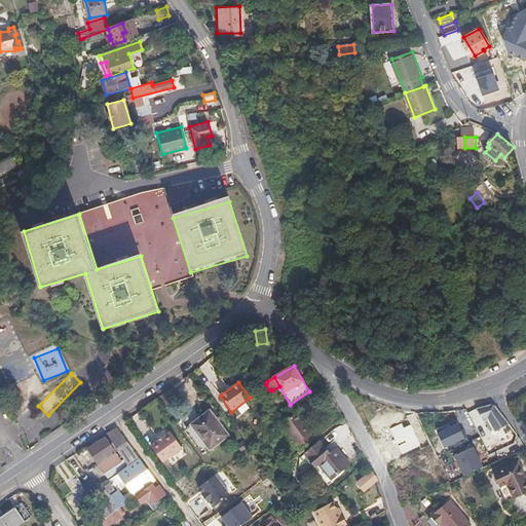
[(480,420),(486,418),(492,431),(504,426),(493,402),(476,410),(480,420)]
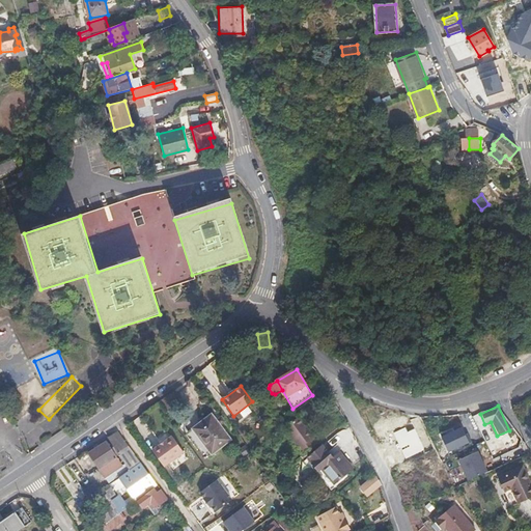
[(284,428),(304,454),(317,444),(314,440),(317,437),(302,416),(284,428)]
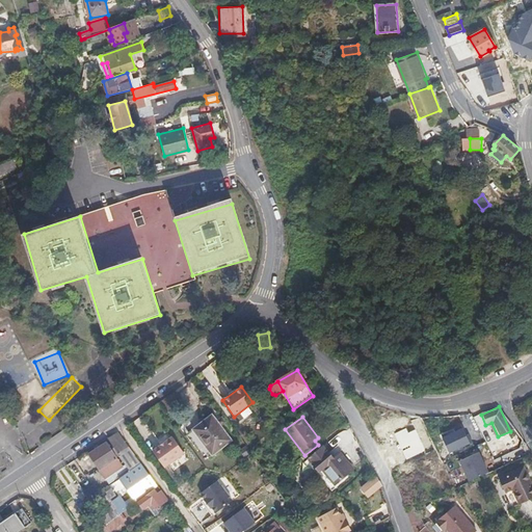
[(232,441),(215,419),(197,432),(213,454),(232,441)]
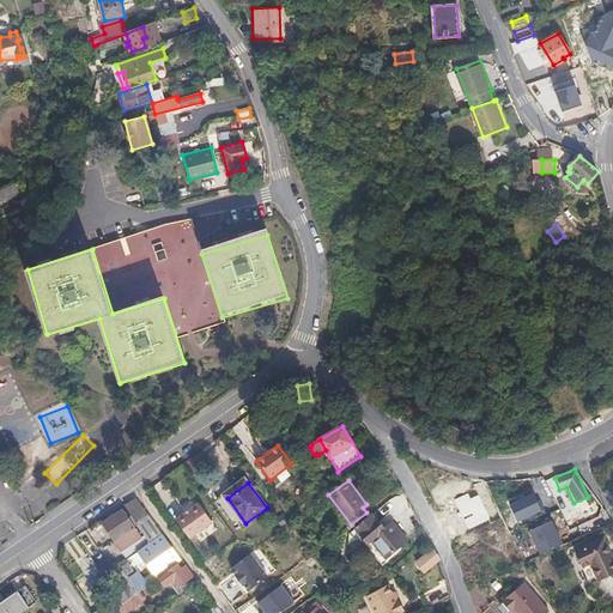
[(162,533),(137,496),(126,503),(131,513),(127,515),(123,509),(103,522),(114,539),(138,523),(150,541),(162,533)]
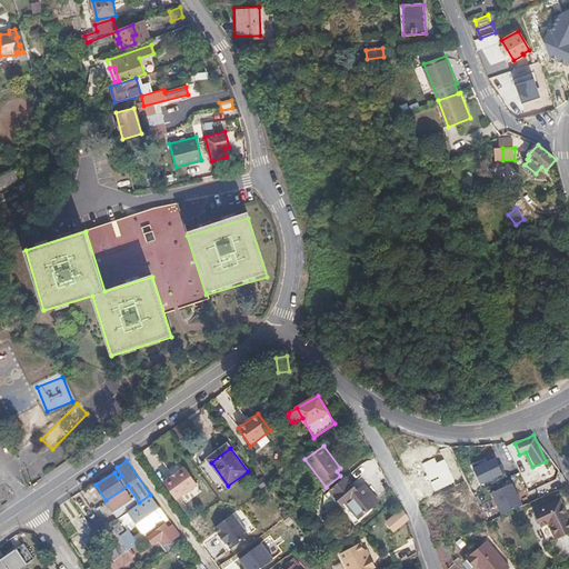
[(470,480),(475,490),(470,492),(473,500),(478,498),(482,507),(497,501),(495,497),(513,489),(515,490),(516,490),(518,489),(518,486),(517,485),(515,483),(513,483),(512,485),(511,483),(520,479),(511,461),(496,469),(499,475),(487,480),(485,475),(470,480)]
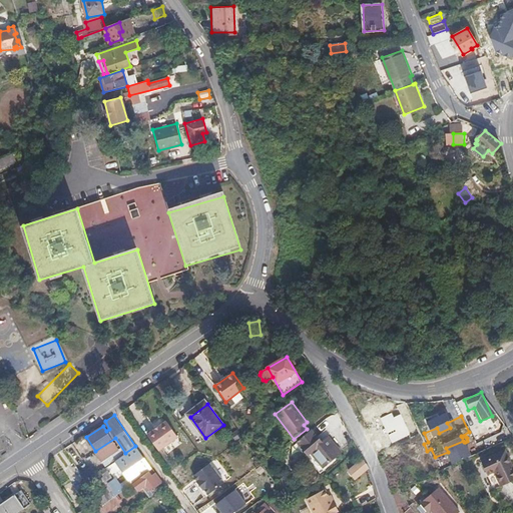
[(156,450),(175,436),(164,421),(145,435),(156,450)]
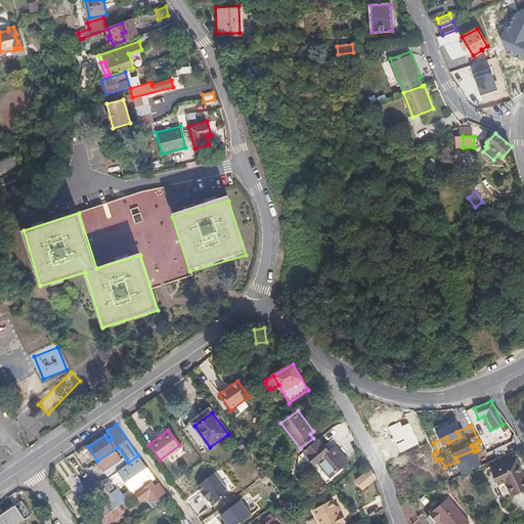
[(494,443),(509,439),(507,430),(491,434),(494,443)]
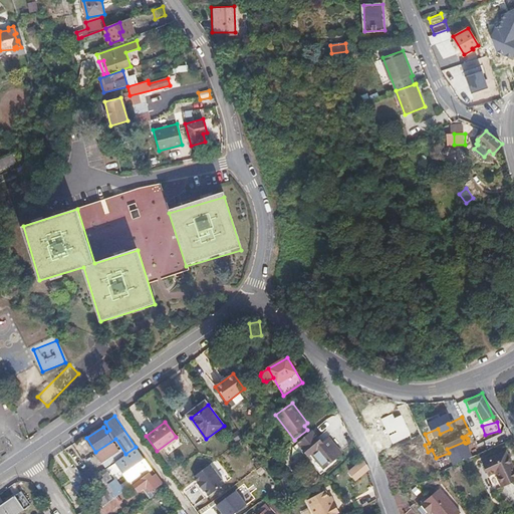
[(309,455),(312,453),(323,444),(313,431),(299,443),(309,455)]
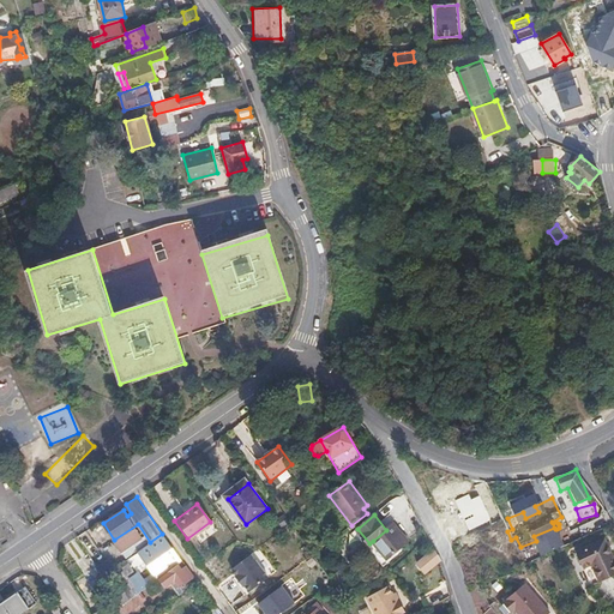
[(393,523),(386,530),(373,541),(387,558),(408,541),(393,523)]
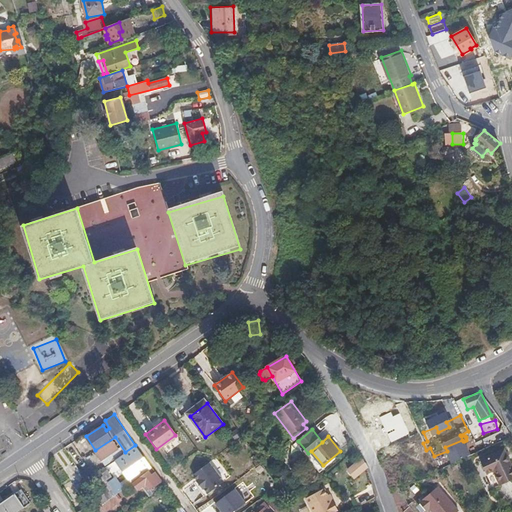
[(115,458),(116,459),(125,452),(115,437),(95,450),(105,465),(115,458)]
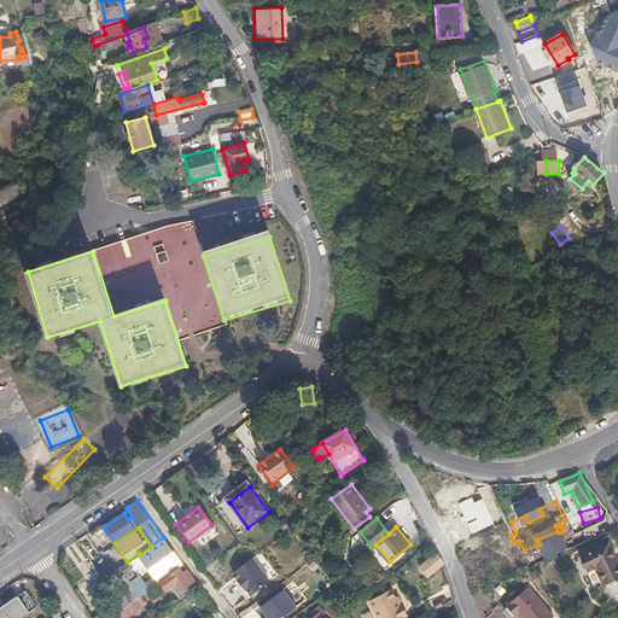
[(184,564),(163,537),(151,546),(140,554),(138,557),(158,582),(184,564)]
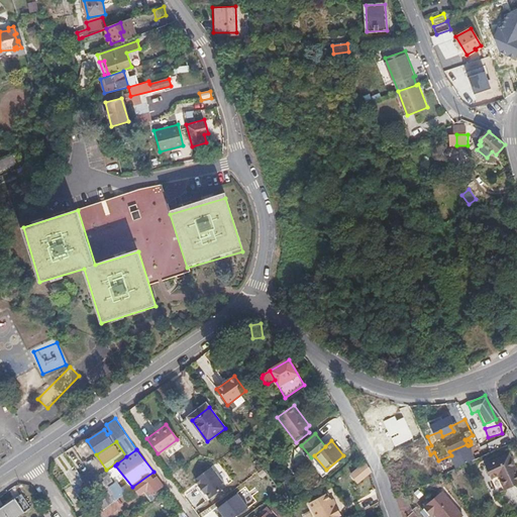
[(484,464),(496,492),(503,490),(516,483),(516,476),(507,454),(484,464)]
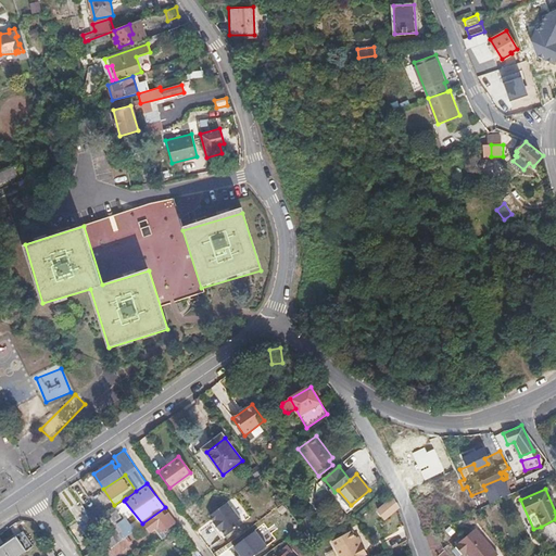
[(386,518),(400,507),(394,497),(380,509),(386,518)]
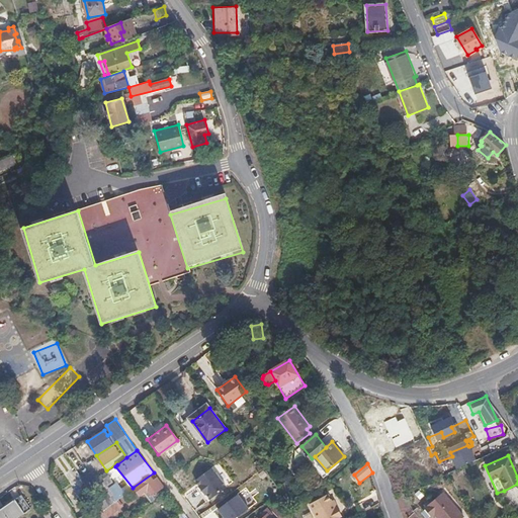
[(227,486),(212,466),(196,479),(200,485),(199,485),(205,493),(206,492),(210,498),(227,486)]
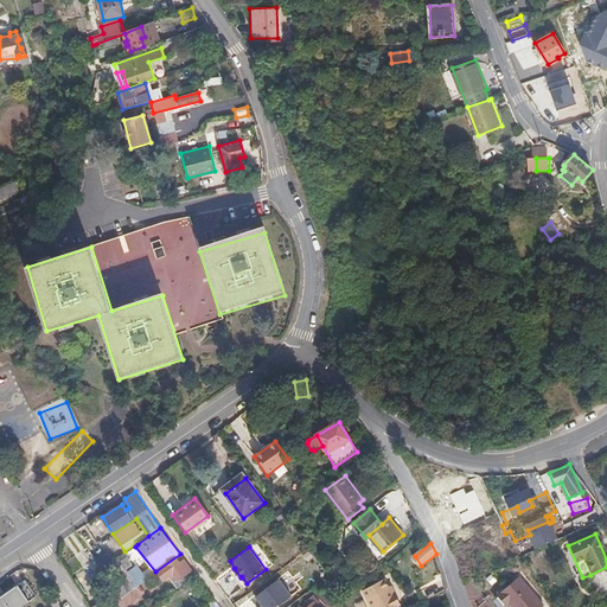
[(94,580),(117,564),(114,558),(109,551),(96,561),(101,567),(90,574),(94,580)]
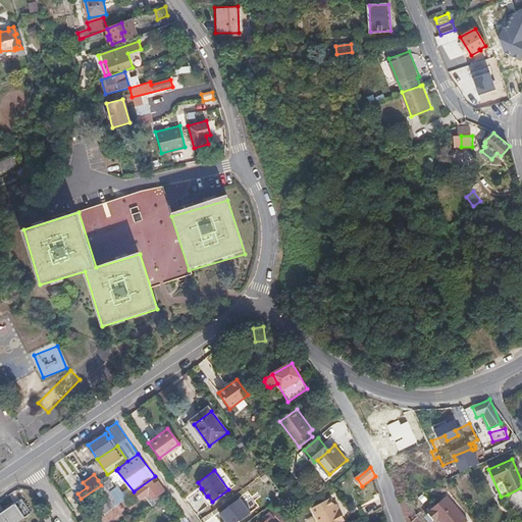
[(80,521),(94,521),(105,514),(119,504),(127,498),(119,486),(116,488),(109,478),(101,485),(81,499),(86,508),(89,506),(93,513),(81,521),(80,521)]
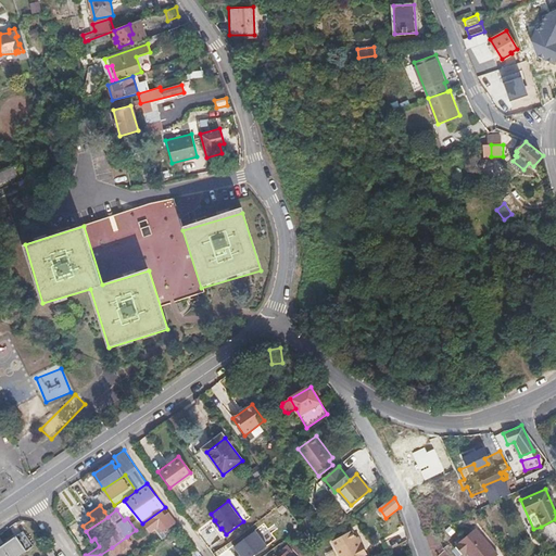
[(166,530),(168,534),(176,530),(174,526),(177,522),(168,513),(164,516),(161,512),(152,517),(163,532),(166,530)]
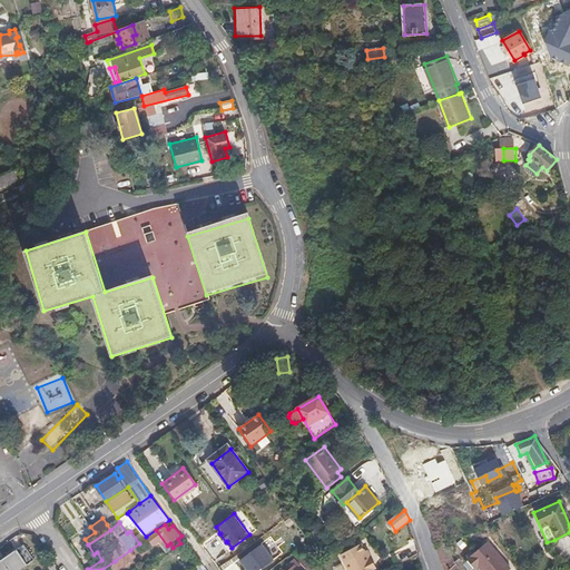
[(203,544),(212,559),(223,552),(215,538),(203,544)]
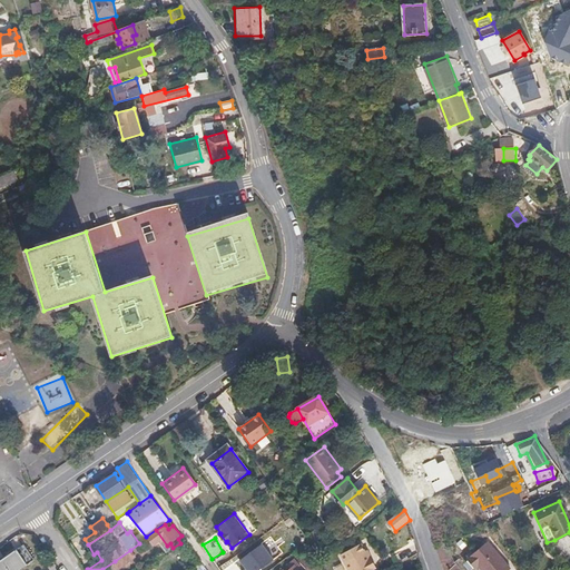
[(478,566),(481,569),(509,569),(510,569),(487,541),(465,559),(474,569),(478,566)]
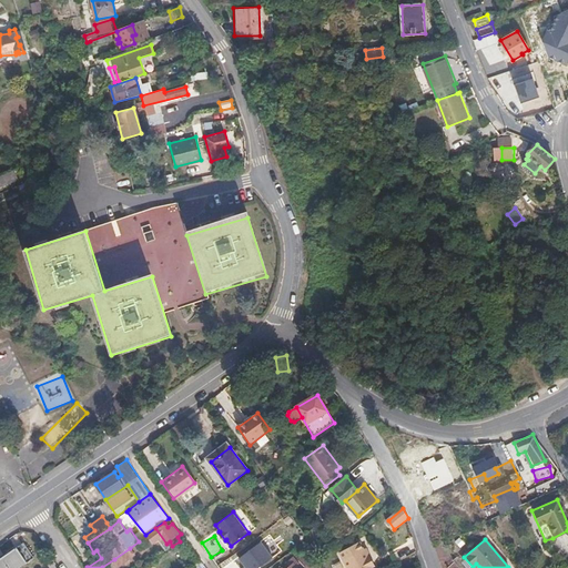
[(257,567),(273,557),(262,541),(240,558),(245,566),(242,567),(257,567)]
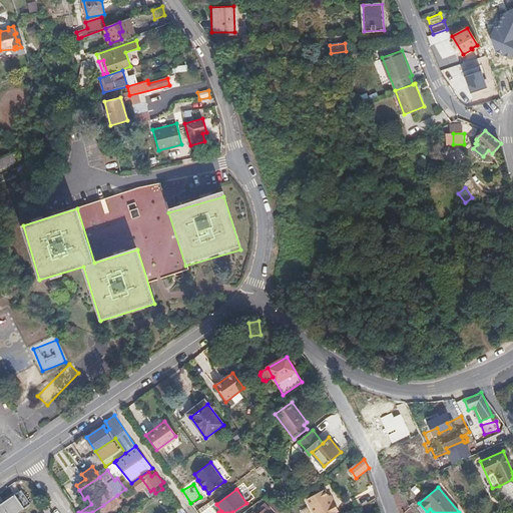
[(338,512),(340,511),(335,502),(333,503),(329,495),(325,489),(307,499),(314,512),(338,512)]
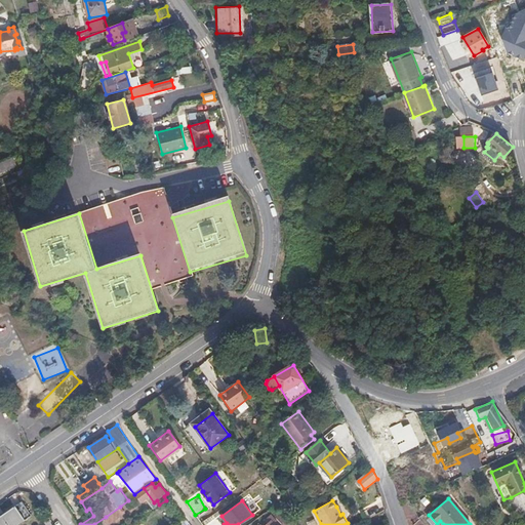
[(0,524),(16,524),(33,515),(23,501),(0,516),(0,524)]
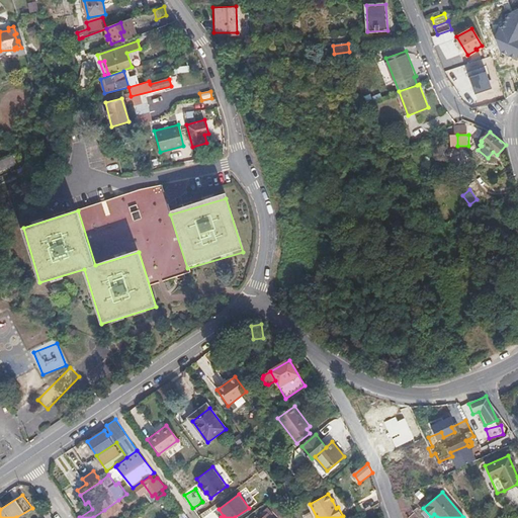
[(123,506),(118,500),(104,510),(108,517),(123,506)]
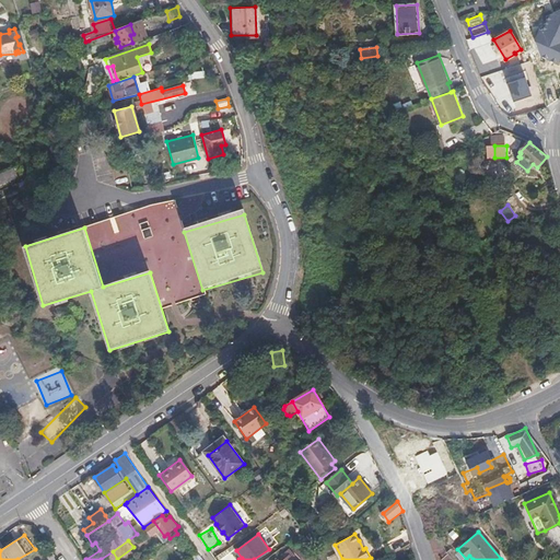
[(298,559),(290,550),(278,559),(298,559)]
